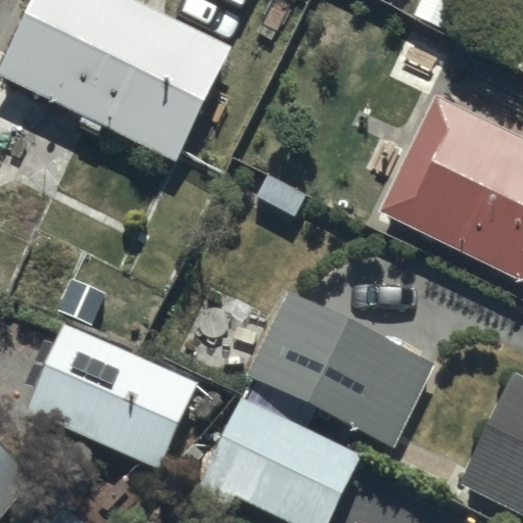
[(30,0),(0,60),(0,72),(83,113),(78,124),(97,133),(102,124),(171,157),(227,47),(133,0),(30,0)]
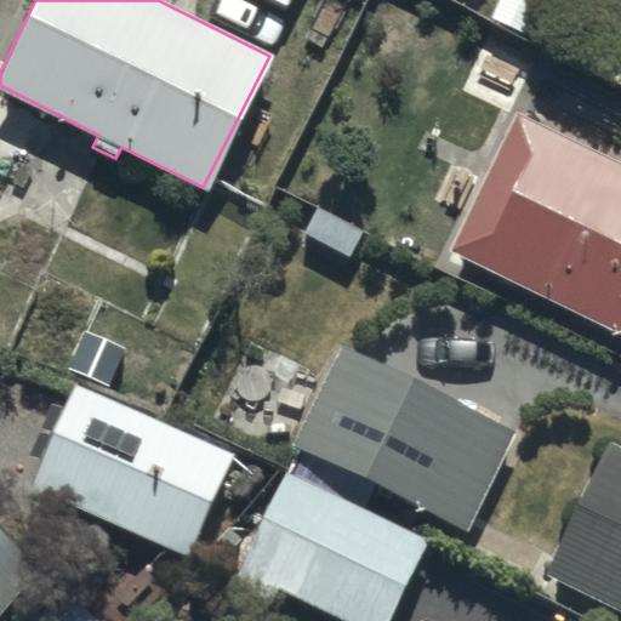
[(620,164),(510,109),(442,249),(620,337),(620,164)]
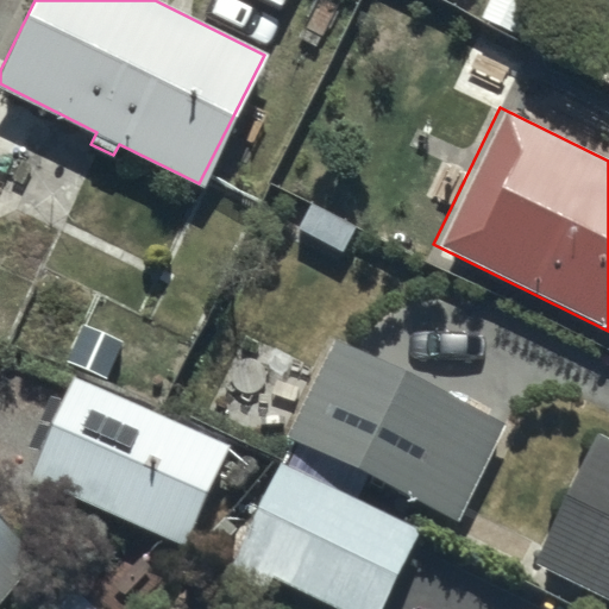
[(334,337),(286,433),(316,452),(305,476),(281,464),(228,569),(267,588),(272,575),(340,608),(378,608),(420,527),(356,495),(368,473),(454,518),(502,422),(334,337)]
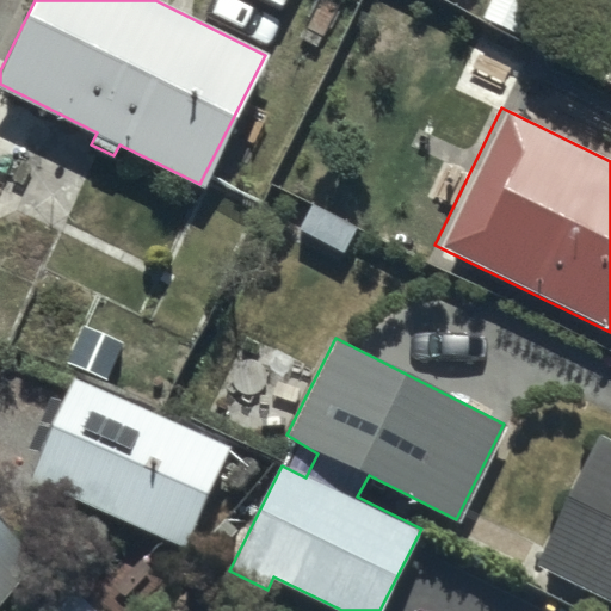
[(67,377),(26,476),(187,543),(228,444),(67,377)]
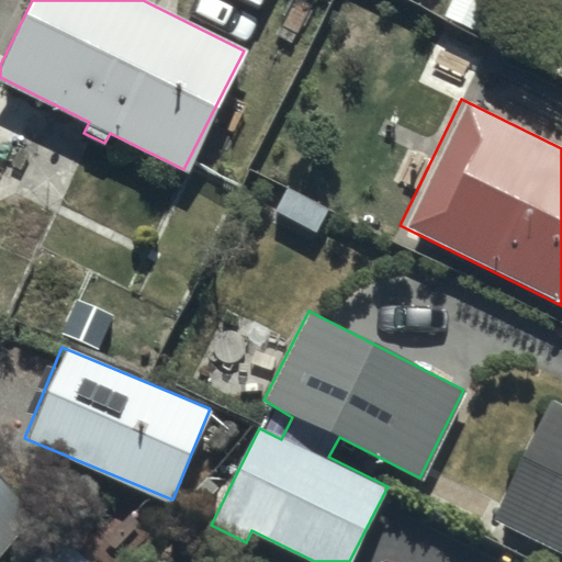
[(561,404),(548,397),(490,518),(561,553),(561,404)]
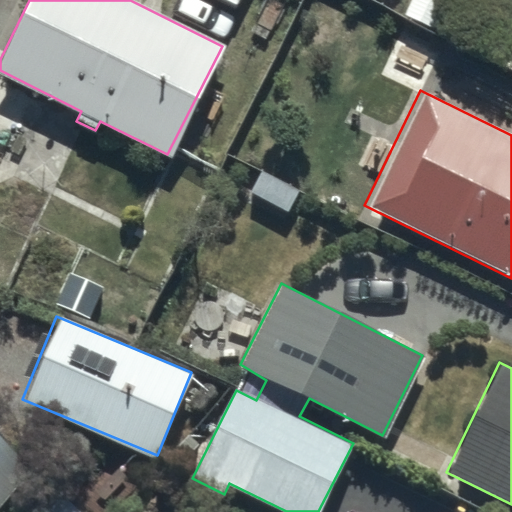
[(0,434),(0,505),(35,463),(0,434)]
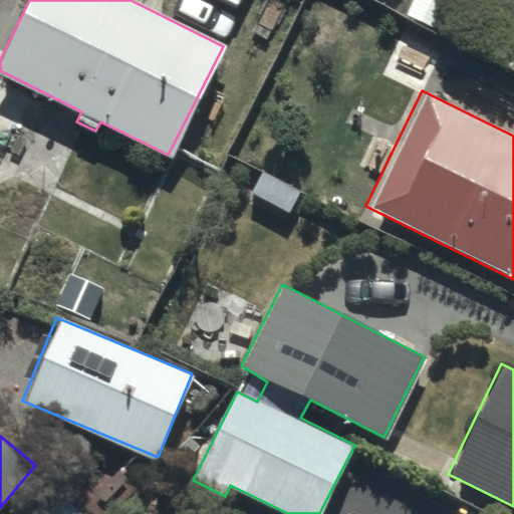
[(82,513),(64,497),(47,513),(82,513)]
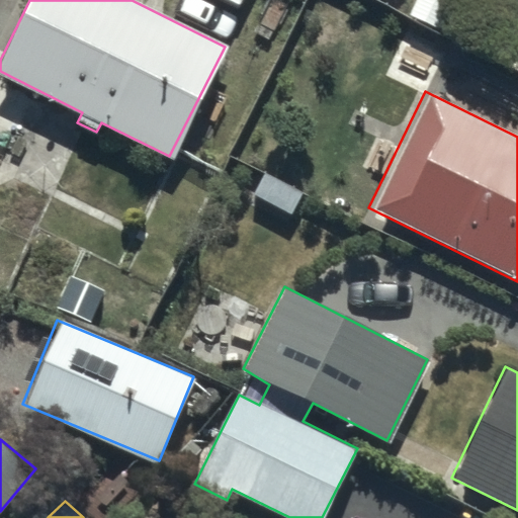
All buildings are outlined.
